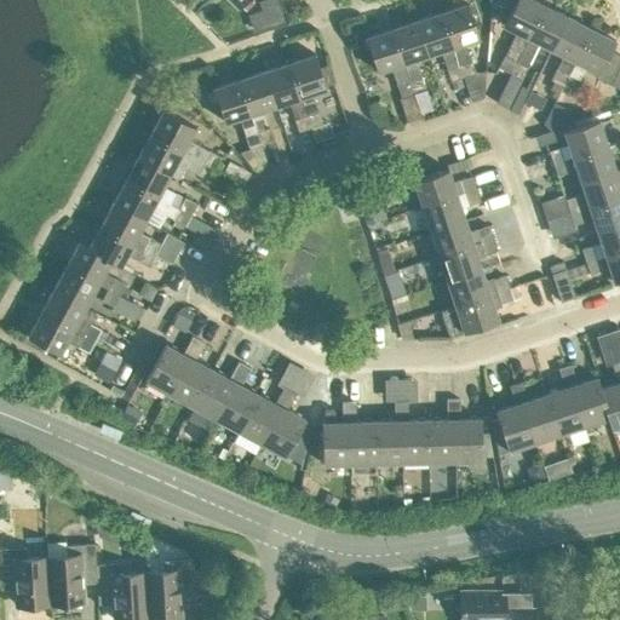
[(251,0),(244,0),(240,5),(246,11),(254,3),(251,0)]
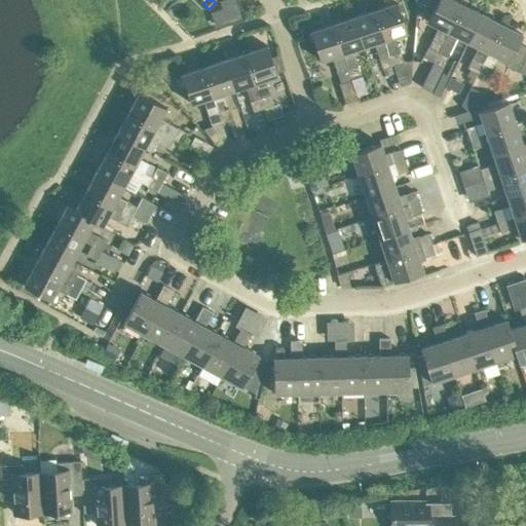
[(421,58),(431,62),(460,3),(454,0),(436,0),(426,21),(438,26),(421,58)]
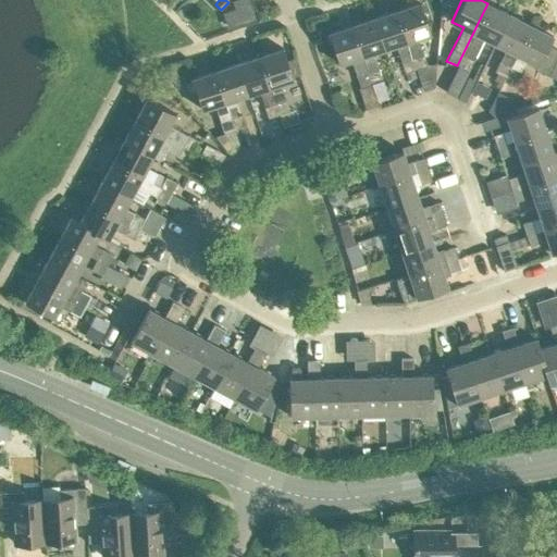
[(419,2),(395,10),(415,69),(426,64),(422,53),(417,37),(430,33),(419,2)]
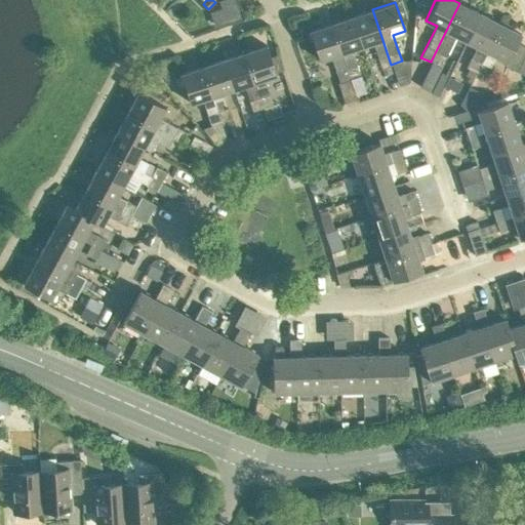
[(455,36),(466,41),(480,12),(459,3),(431,62),(440,67),(455,36)]
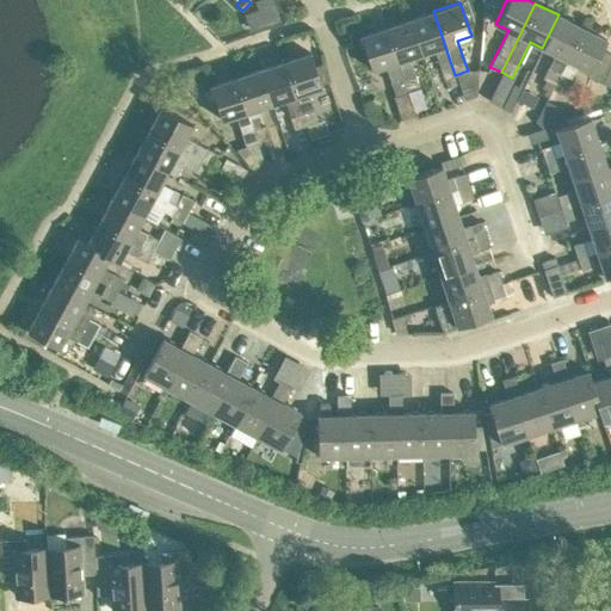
[(258,10),(245,14),(251,31),(264,26),(258,10)]
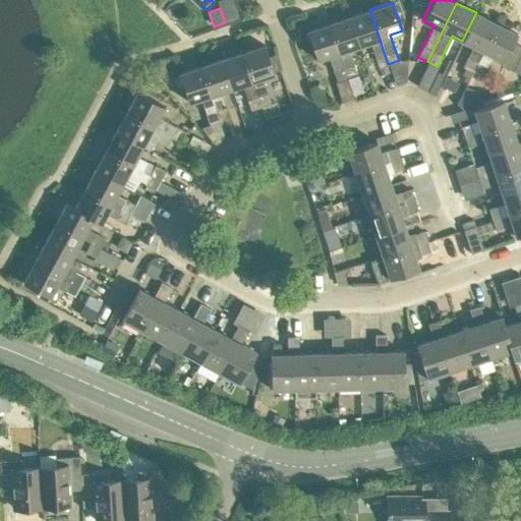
[(369,9),(349,16),(358,46),(369,42),(374,57),(379,67),(387,64),(388,64),(369,9)]
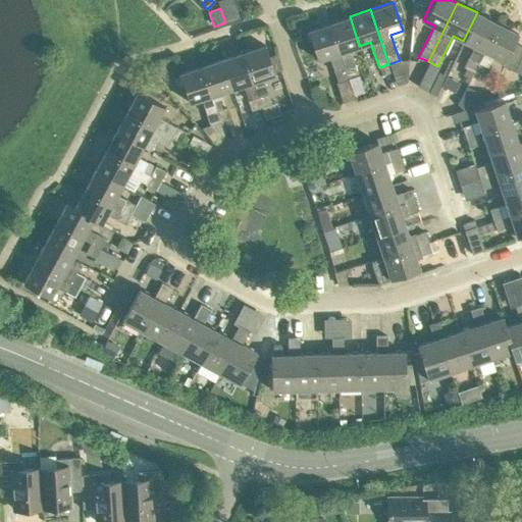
[(466,67),(473,71),(497,22),(477,12),(463,41),(473,46),(468,56),(463,66),(466,67)]
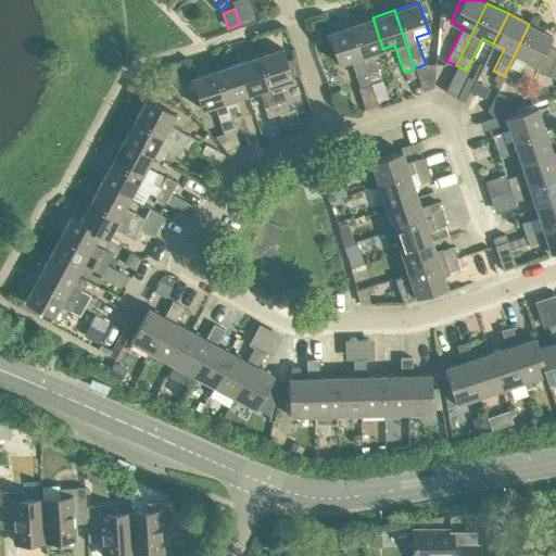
[(373,17),(350,25),(369,84),(381,79),(377,68),(371,52),(382,49),(373,17)]
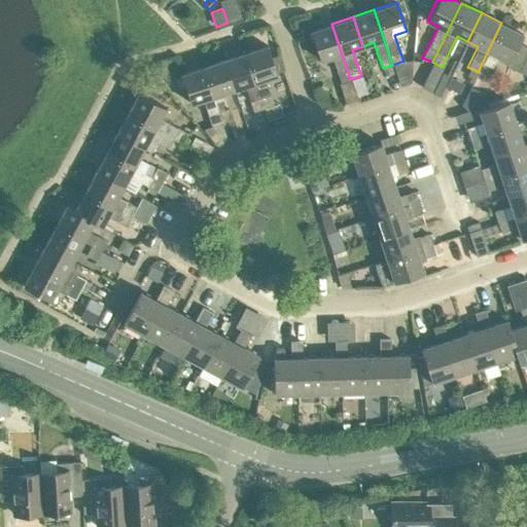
[(478,72),(487,76),(492,67),(497,56),(507,61),(506,65),(518,71),(526,51),(526,46),(518,42),(522,33),(501,23),(478,72)]
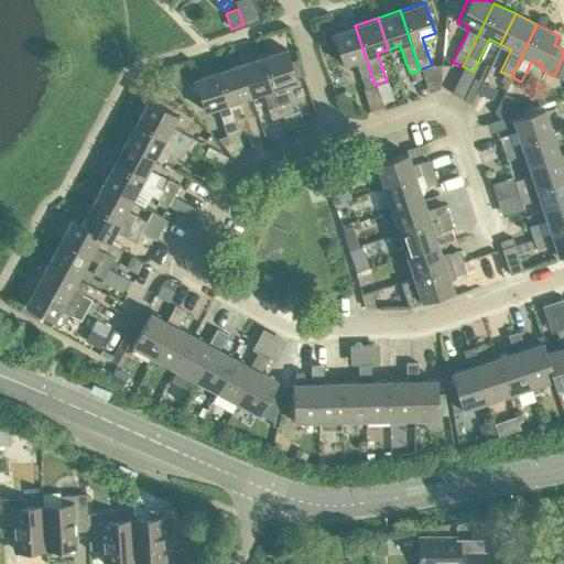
[(375,85),(355,25),(332,33),(343,64),(355,61),(360,76),(365,88),(375,85)]
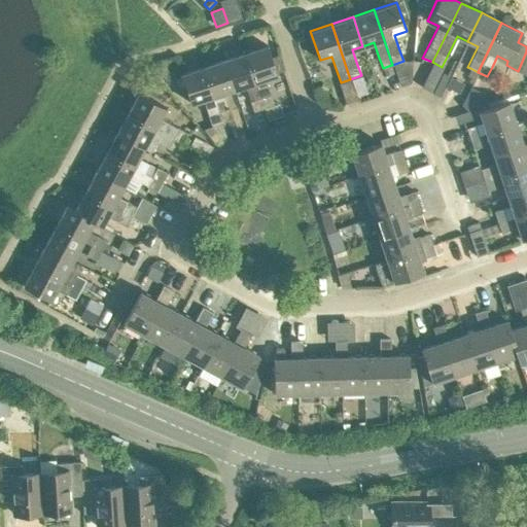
[(267,44),(245,53),(264,108),(274,104),(271,94),(270,94),(265,78),(277,74),(267,44)]
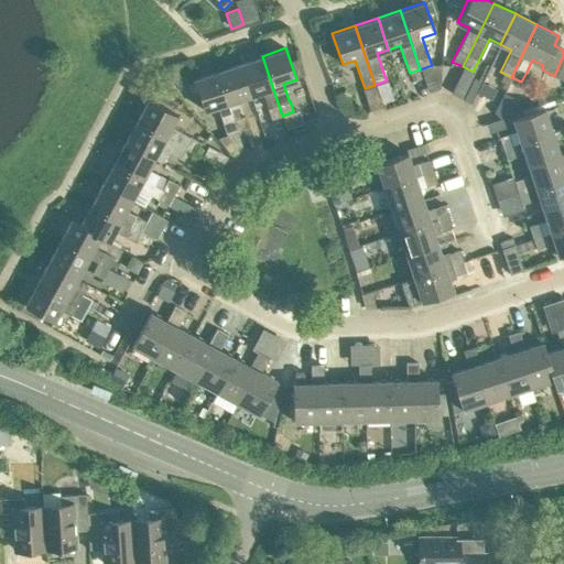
[(262,56),(240,63),(250,95),(262,91),(268,107),(267,108),(271,119),(282,116),(262,56)]
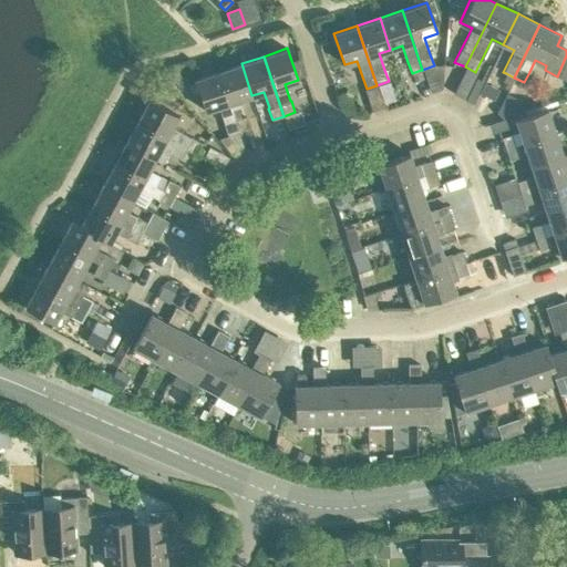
[(241,63),(218,71),(232,110),(232,109),(243,105),(240,100),(251,95),(241,63)]
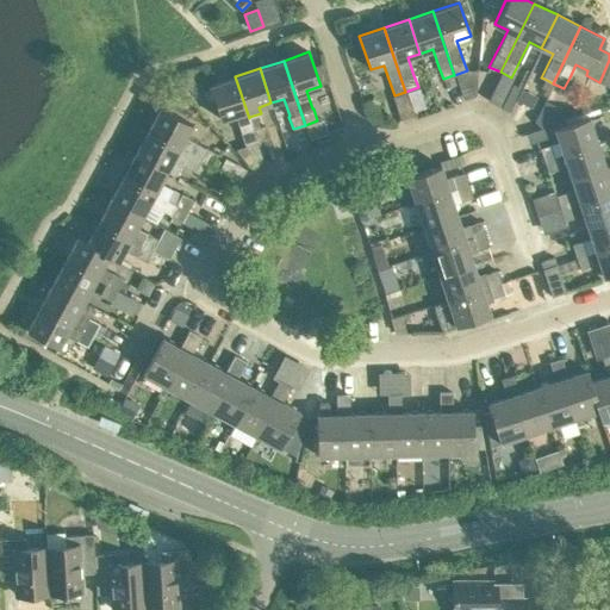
[(453,75),(443,79),(446,88),(455,86),(453,75)]
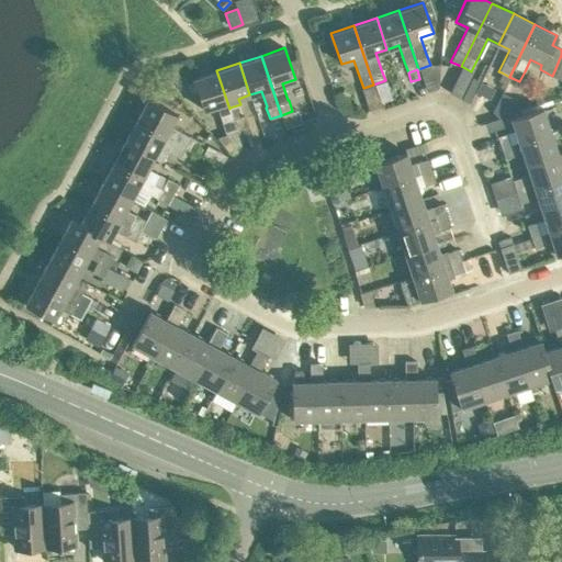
[(229,109),(216,70),(193,78),(203,110),(216,105),(225,133),(236,130),(233,119),(233,117),(229,108),(229,109)]
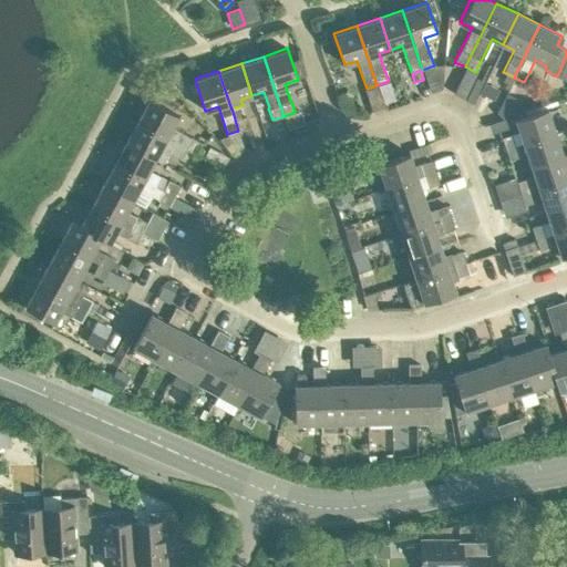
[(506,73),(502,82),(511,85),(514,78),(506,73)]
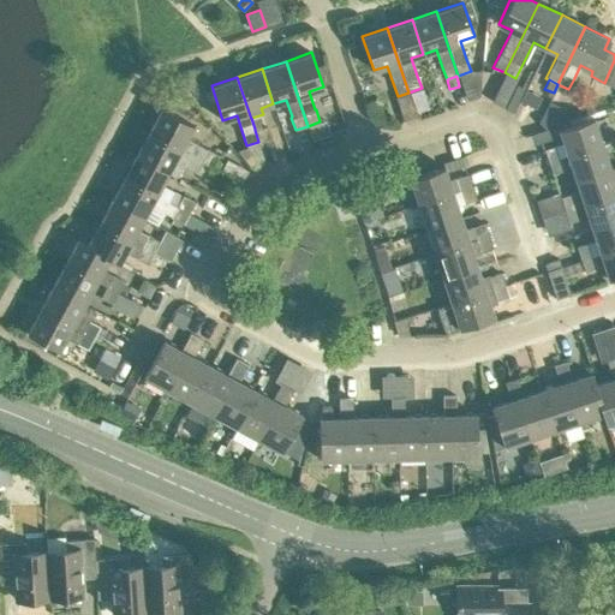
[(514,113),(525,90),(517,85),(505,109),(514,113)]
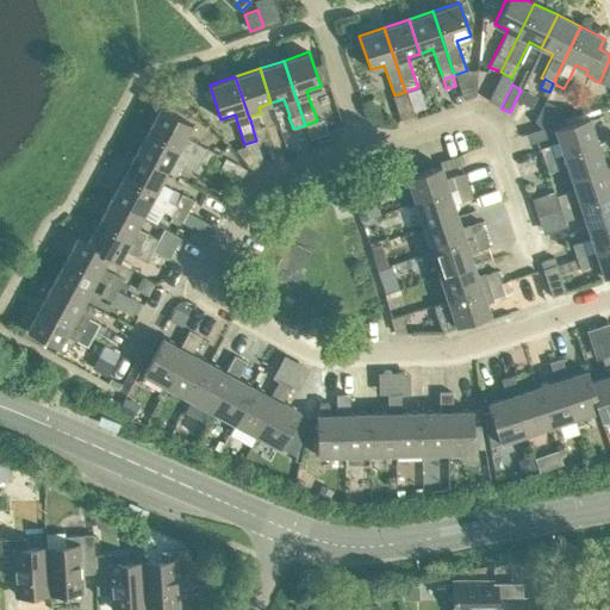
[(412,111),(405,92),(394,95),(391,95),(399,119),(414,114),(412,111)]
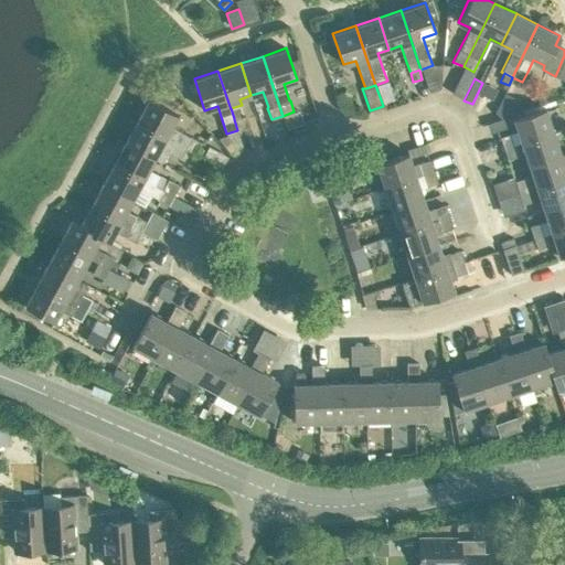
[(148,98),(136,120),(195,152),(201,142),(171,126),(178,115),(148,98)]
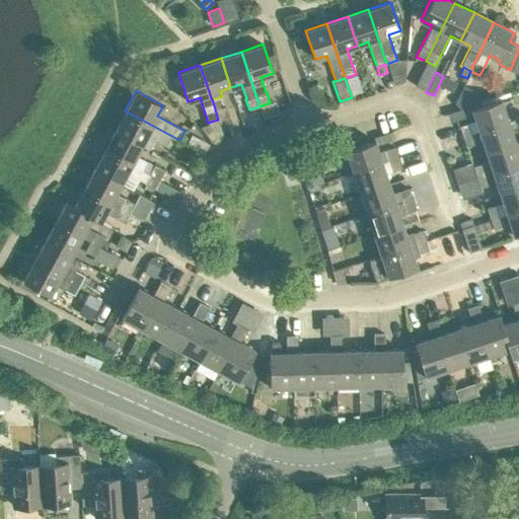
[(471,108),(478,131),(508,121),(501,99),(471,108)]
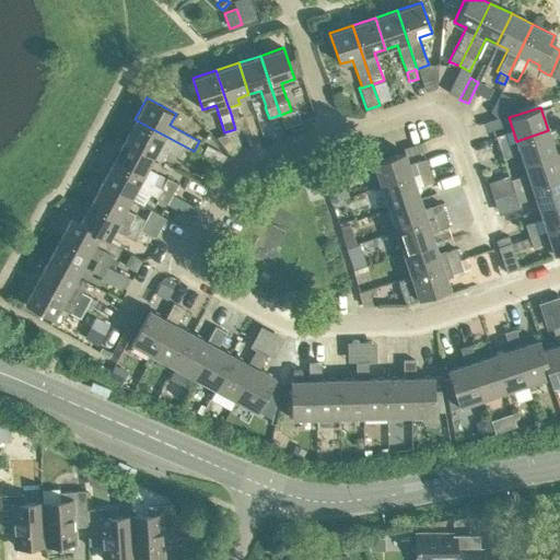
[(291,111),(280,115),(283,127),(300,121),(295,109),(291,111)]
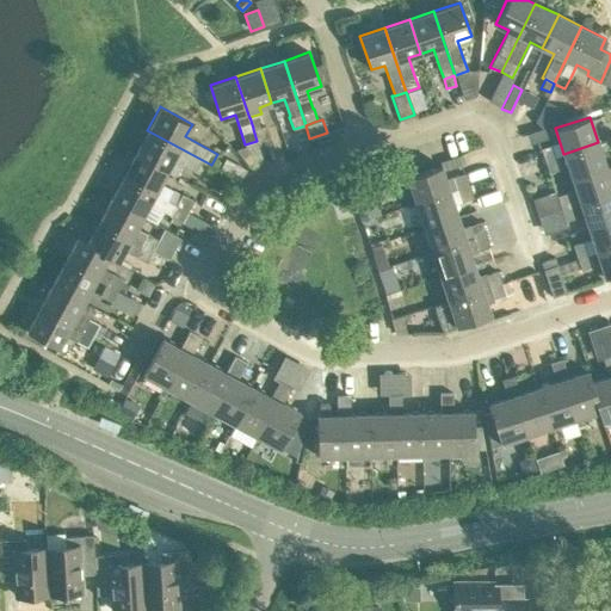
[(265,124),(253,128),(253,129),(257,141),(269,137),(265,124)]
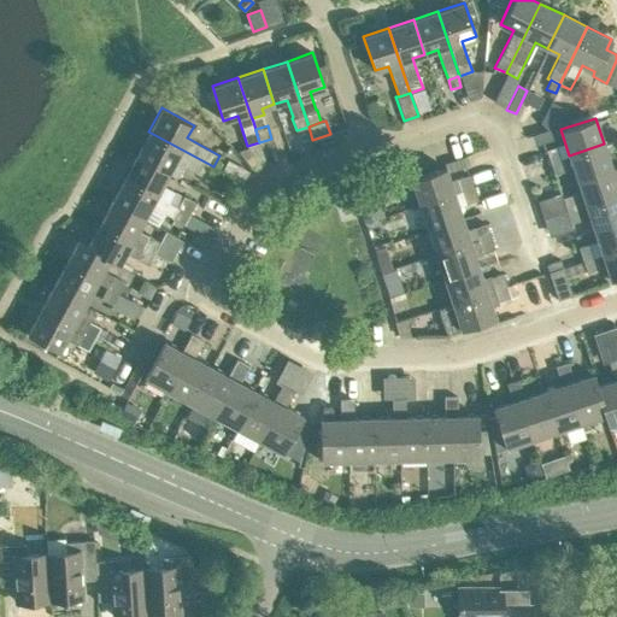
[(136,154),(169,172),(177,176),(183,165),(207,178),(213,166),(148,131),(136,154)]
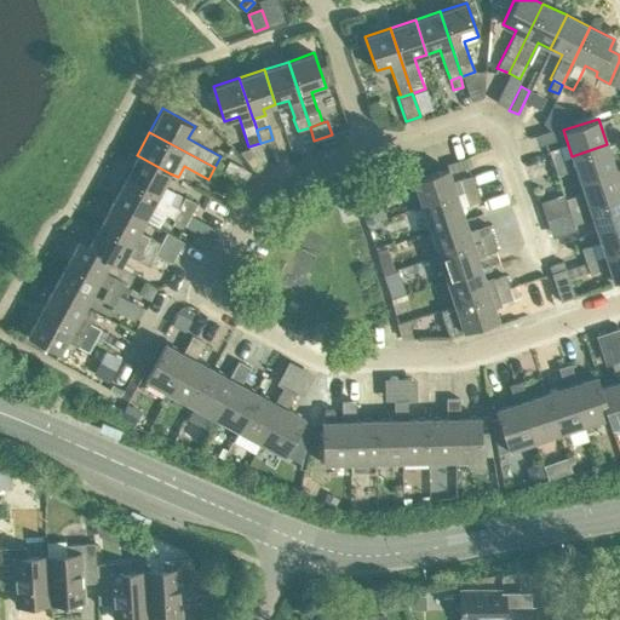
[(572,156),(579,181),(614,168),(607,144),(572,156)]
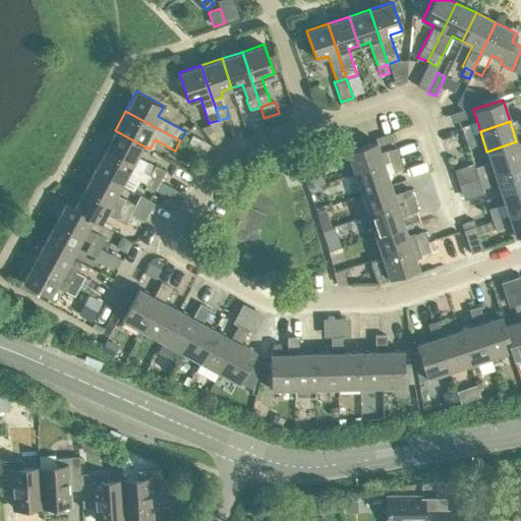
[(461,126),(464,136),(474,132),(471,122),(461,126)]
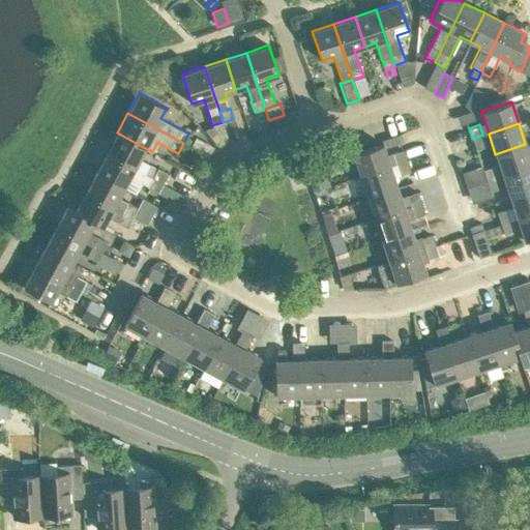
[(117,133),(107,152),(162,183),(167,174),(139,158),(145,148),(117,133)]
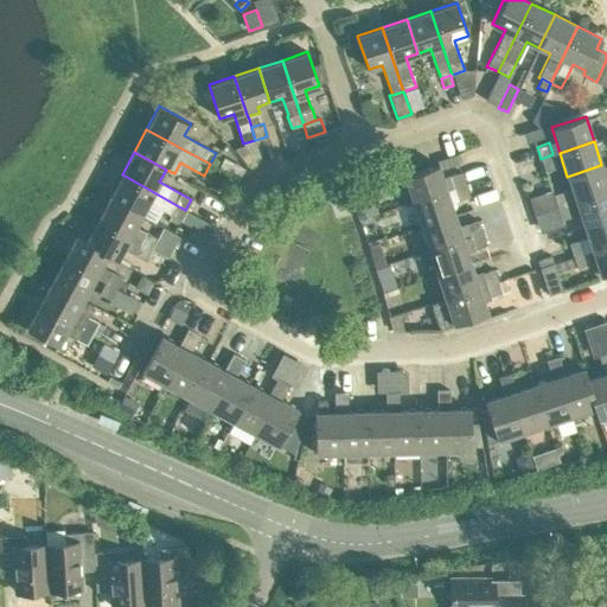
[(553,154),(541,159),(544,171),(557,166),(553,154)]
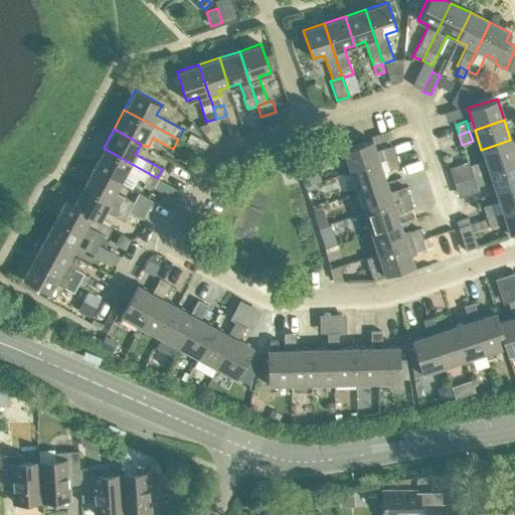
[(469,165),(473,176),(514,161),(514,139),(511,141),(510,140),(481,150),(485,160),(479,162),(469,165)]
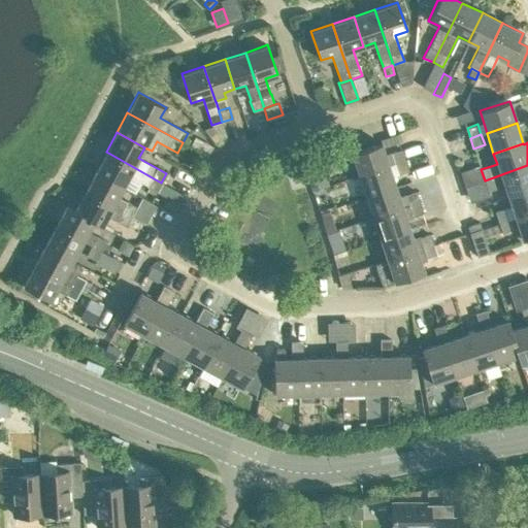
[(352,153),(359,174),(388,165),(381,143),(352,153)]
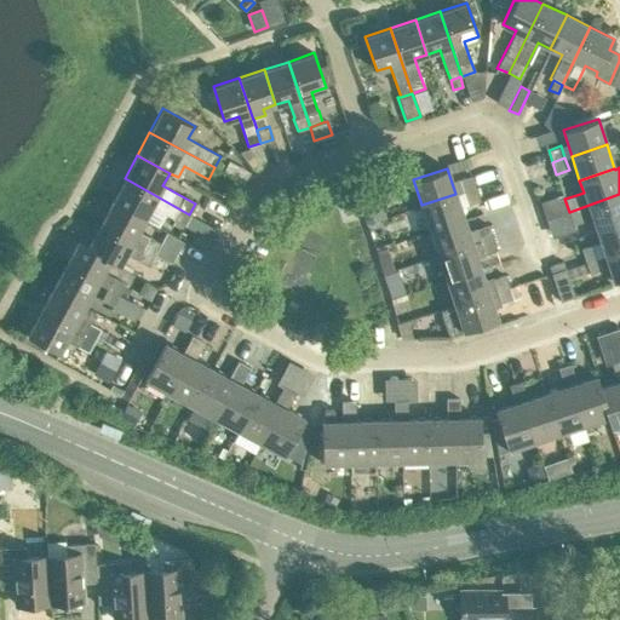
[(459,179),(463,191),(475,188),(471,176),(459,179)]
